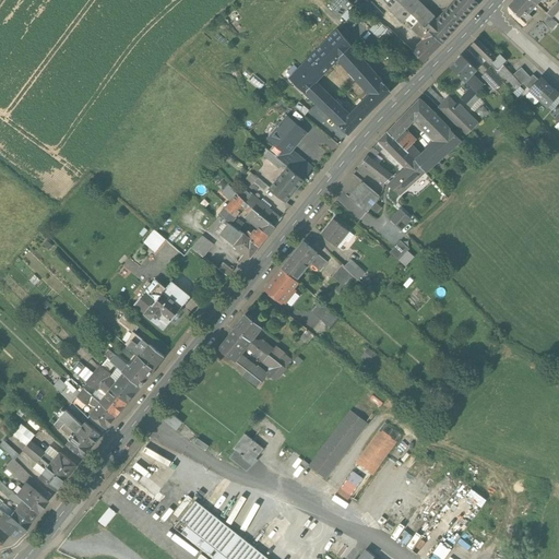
[(335,0),(330,7),(343,18),(356,3),(352,0),(335,0)]
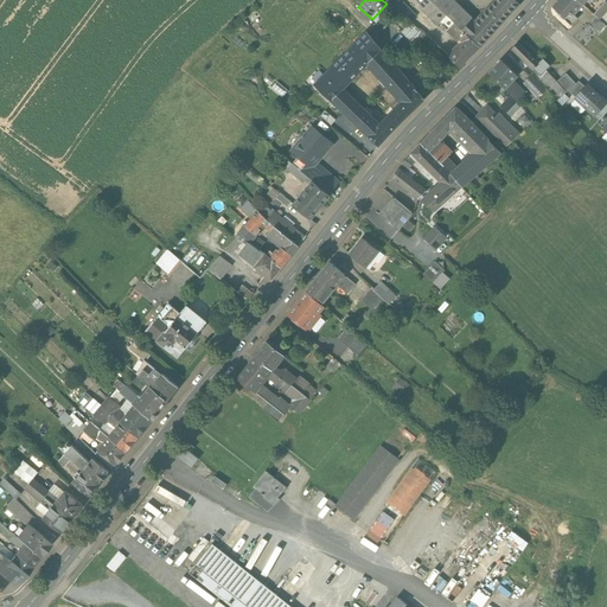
[(414,13),(398,0),(397,0),(394,5),(408,19),(414,13)]
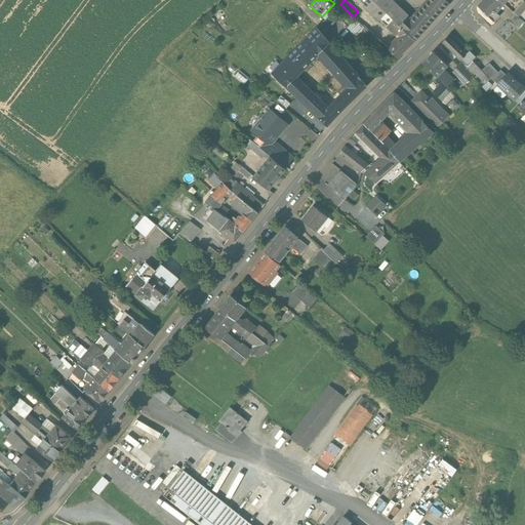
[(363,6),(371,14),(379,7),(371,0),(360,0),(365,4),(363,6)]
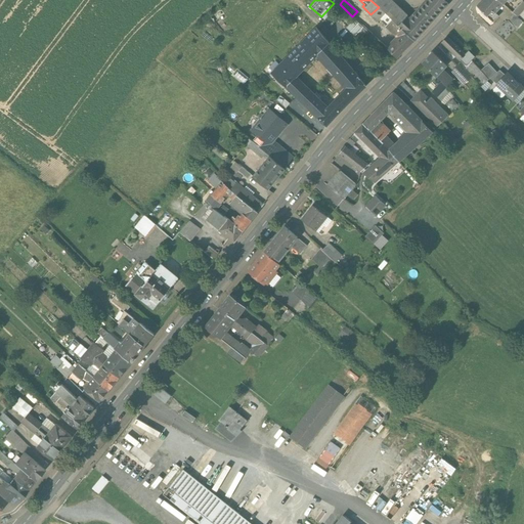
[(370,0),(379,7),(393,20),(415,42),(448,4),(443,0),(427,0),(409,20),(388,0),(370,0)]
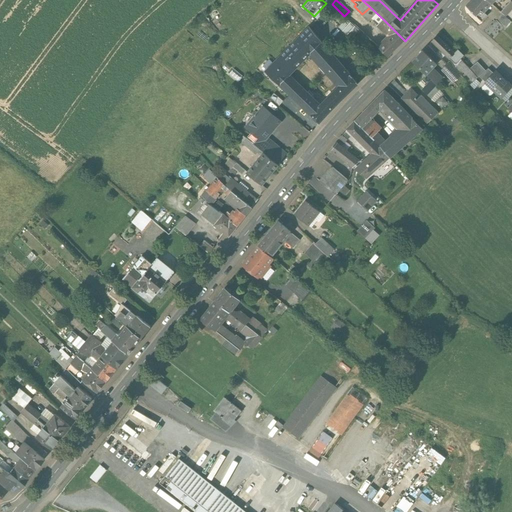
[(491,5),(486,0),(471,0),(465,6),(481,22),(487,16),(484,13),(491,5)]
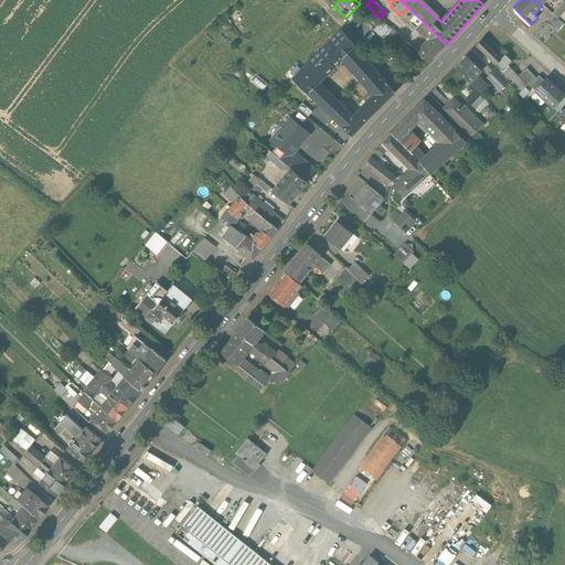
[(564,2),(564,1),(552,13),(554,16),(564,25),(564,23),(564,17),(562,14),(564,10),(564,2)]
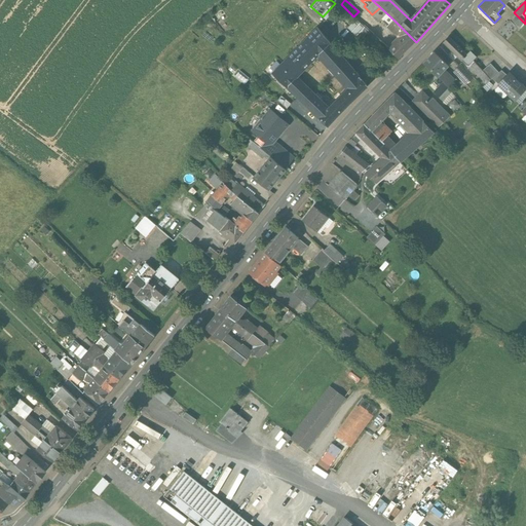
[(388,27),(395,21),(380,7),(372,14),(379,22),(381,20),(386,25),(384,27),(386,28),(388,27)]
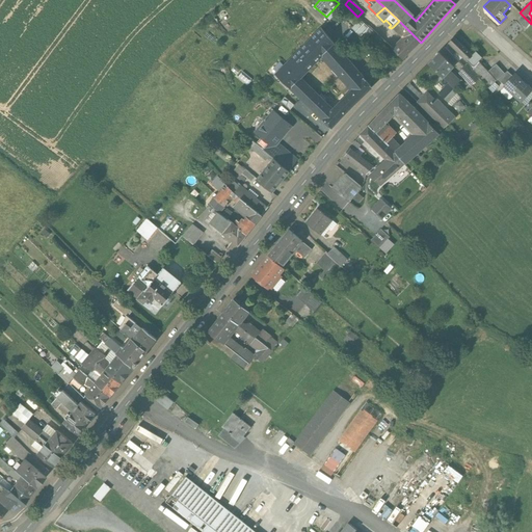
[(527,28),(531,24),(522,15),(517,20),(527,28)]
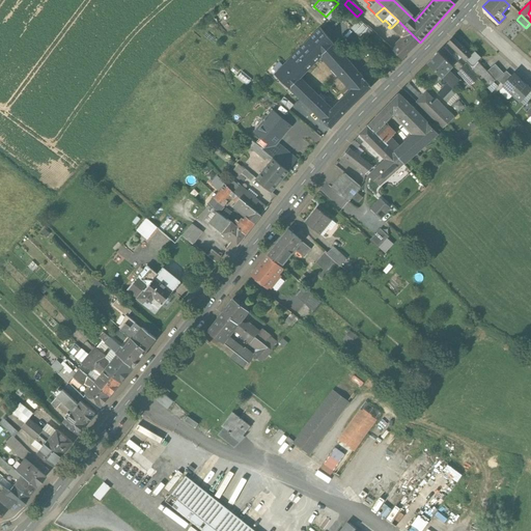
[(354,26),(361,35),(368,30),(362,21),(354,26)]
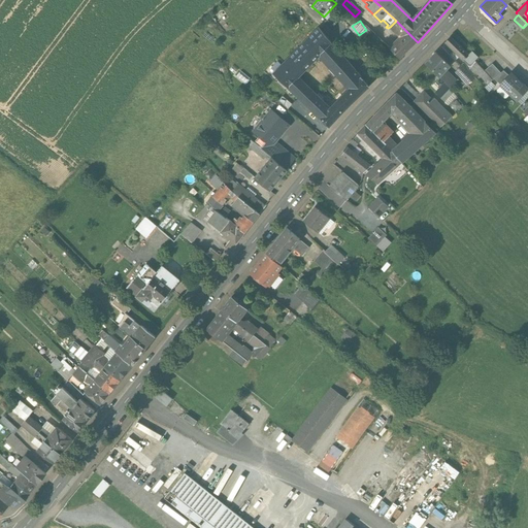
[(390,50),(399,59),(418,42),(396,21),(390,27),(401,38),(390,50)]
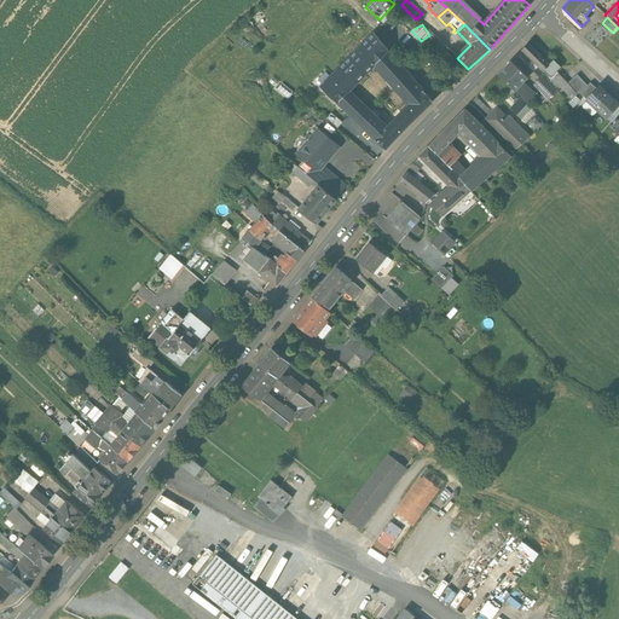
[(408,106),(423,91),(388,51),(389,50),(375,32),(358,48),(371,64),(408,106)]
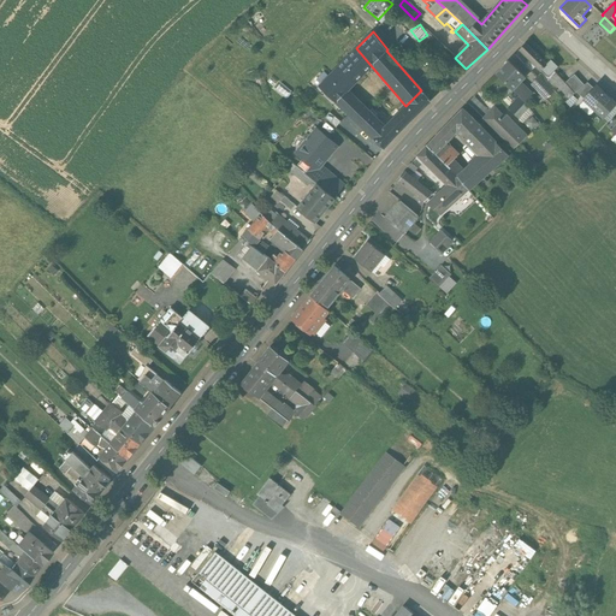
[(526,43),(519,51),(528,59),(535,66),(540,71),(542,69),(548,75),(557,66),(550,60),(546,64),(526,43)]
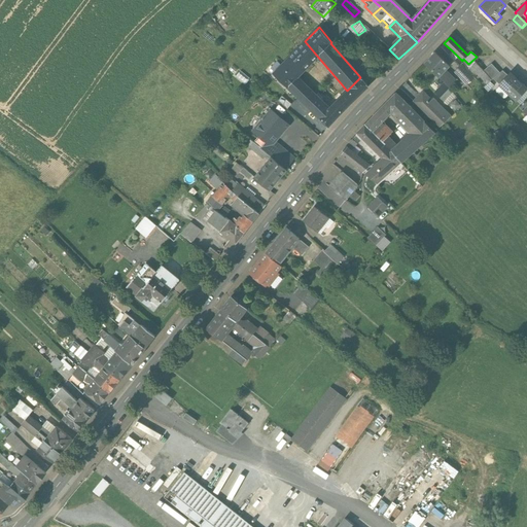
[(316,55),(305,41),(282,65),(296,77),(316,55)]
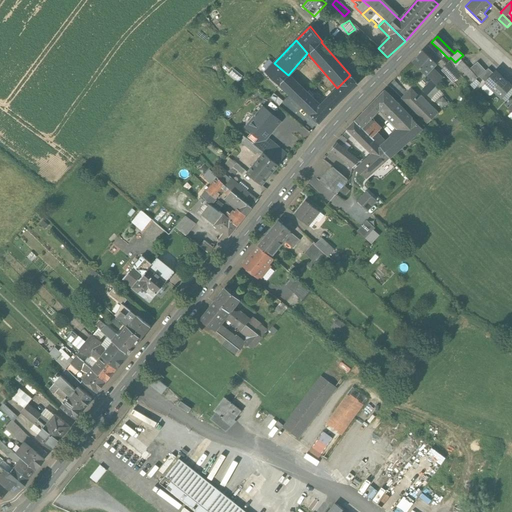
[(435,53),(441,60),(443,57),(445,55),(439,49),(435,53)]
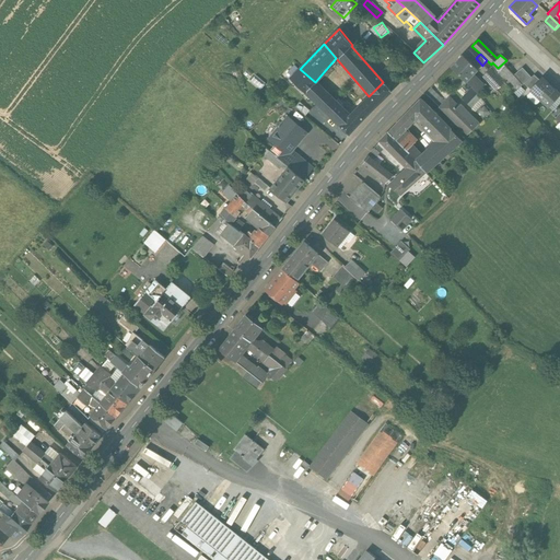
[(462,56),(451,67),(466,81),(466,82),(470,85),(473,83),(469,79),(475,72),(477,70),(462,56)]
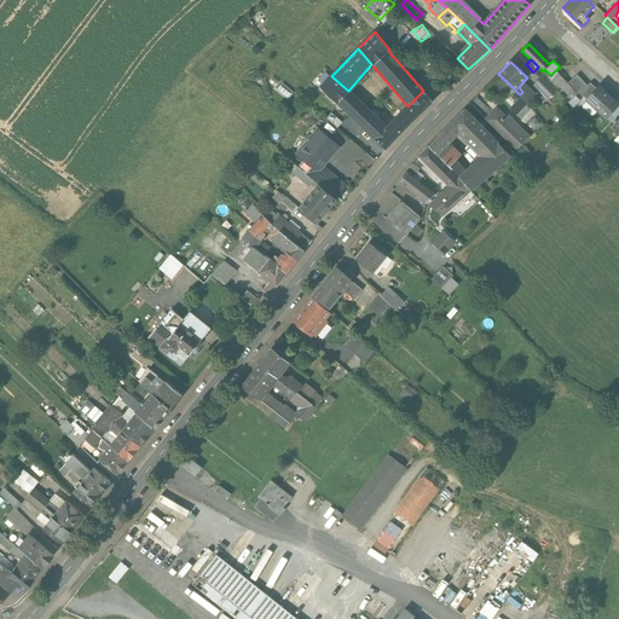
[(579,93),(586,86),(577,75),(568,84),(559,74),(553,80),(572,99),(577,96),(579,93)]
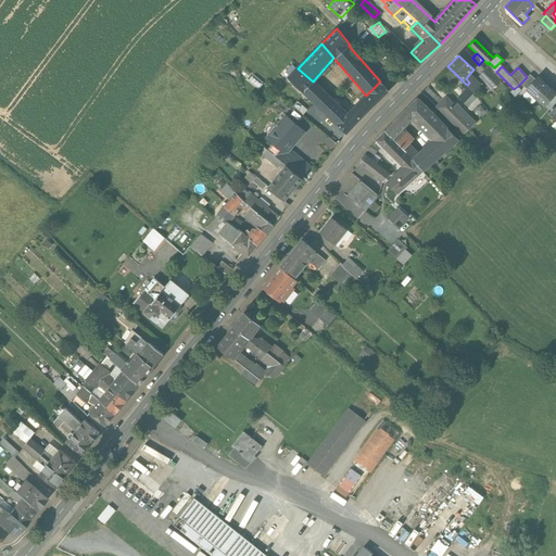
[(355,125),(346,116),(313,81),(298,68),(288,78),(330,121),(326,126),(341,140),(346,134),(355,125)]
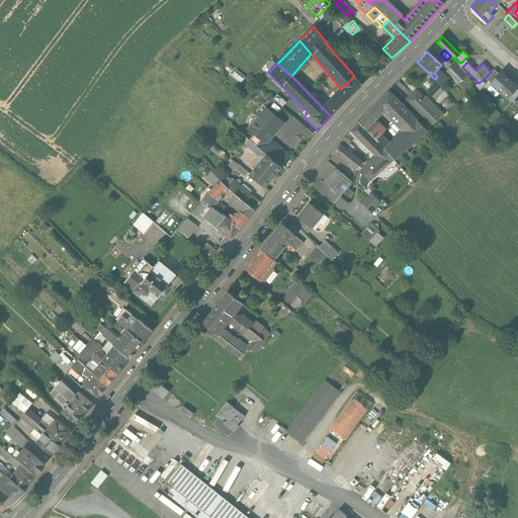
[(454,64),(452,66),(447,71),(458,84),(466,77),(454,64)]
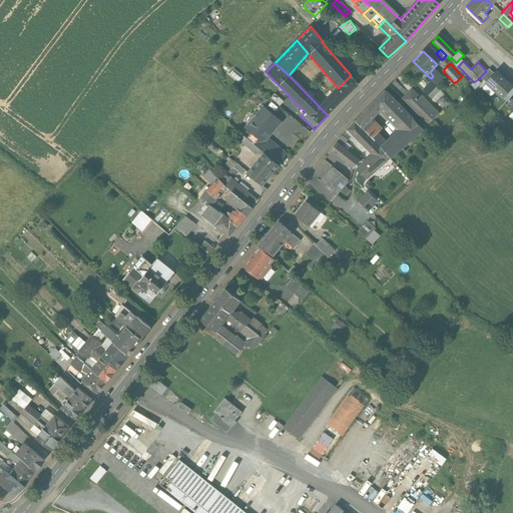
[(432,80),(440,72),(435,66),(430,72),(433,76),(431,78),(432,80)]
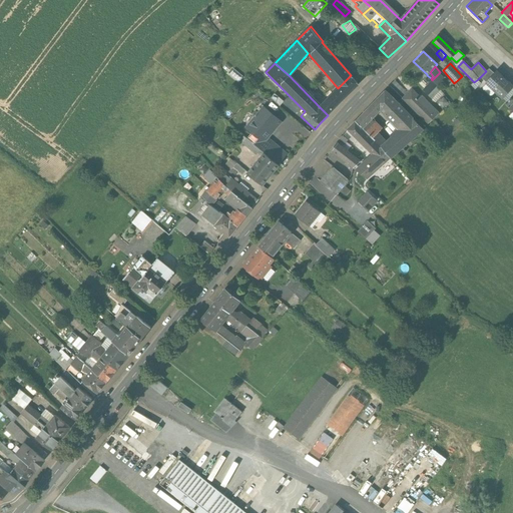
[(486,82),(494,74),(489,69),(486,71),(480,77),(486,82)]
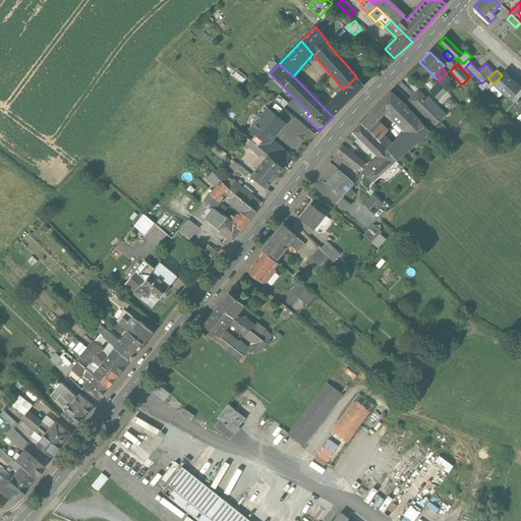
[(447,73),(439,81),(445,87),(452,78),(447,73)]
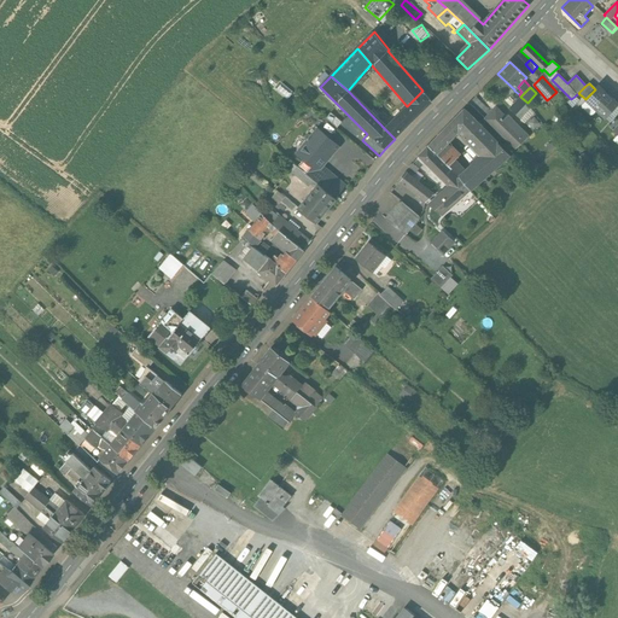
[(595,89),(586,99),(605,117),(617,105),(598,87),(595,89)]
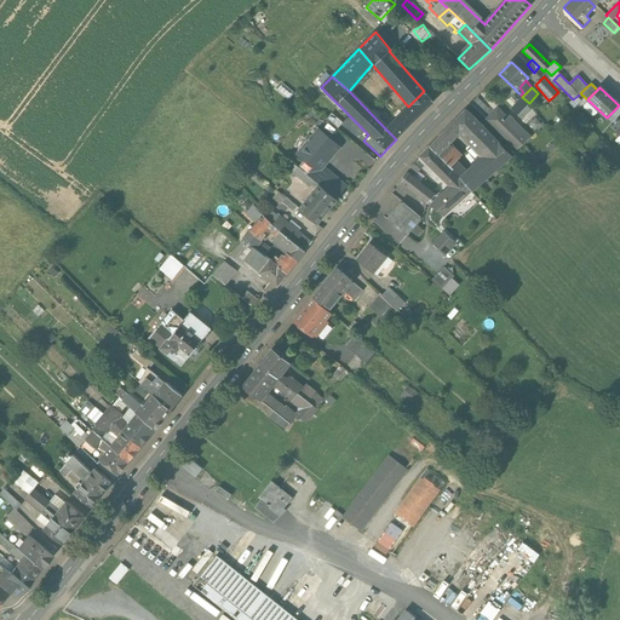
[(386,130),(396,139),(434,102),(424,91),(408,107),(386,130)]
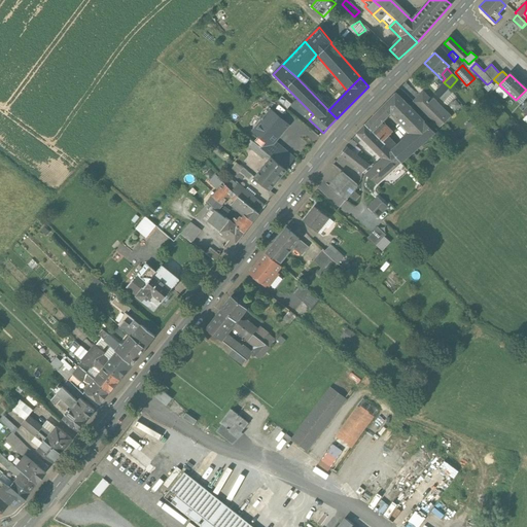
[(491,81),(487,84),(484,86),(488,92),(494,84),(491,81)]
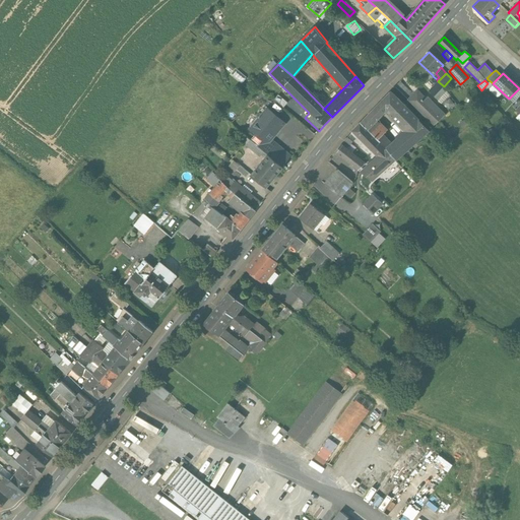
[(444,86),(438,81),(428,91),(434,96),(443,87),(444,86)]
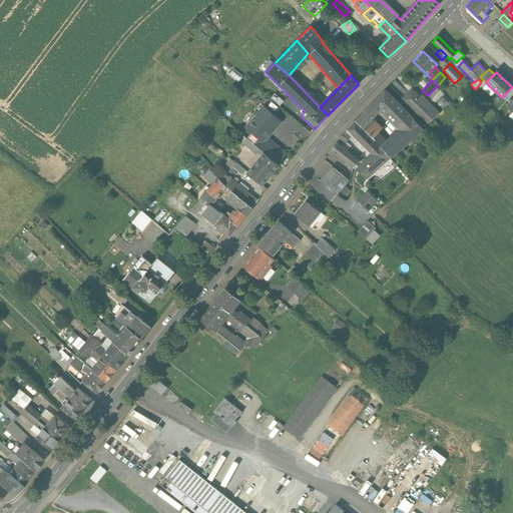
[(403,99),(408,94),(395,81),(390,86),(403,99)]
